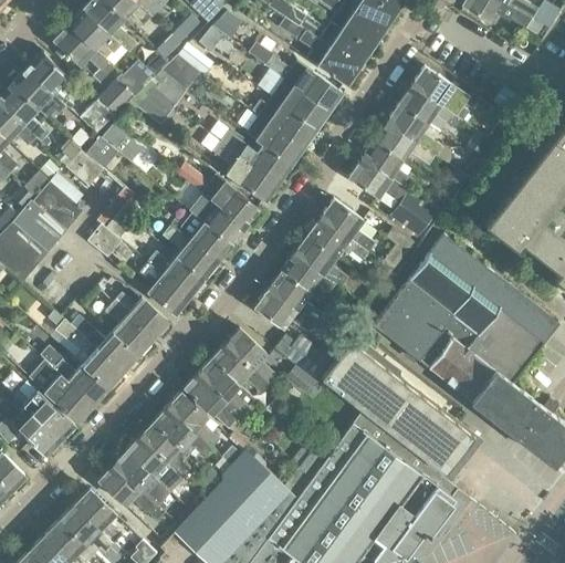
[(0,0),(0,10),(9,0),(0,0)]
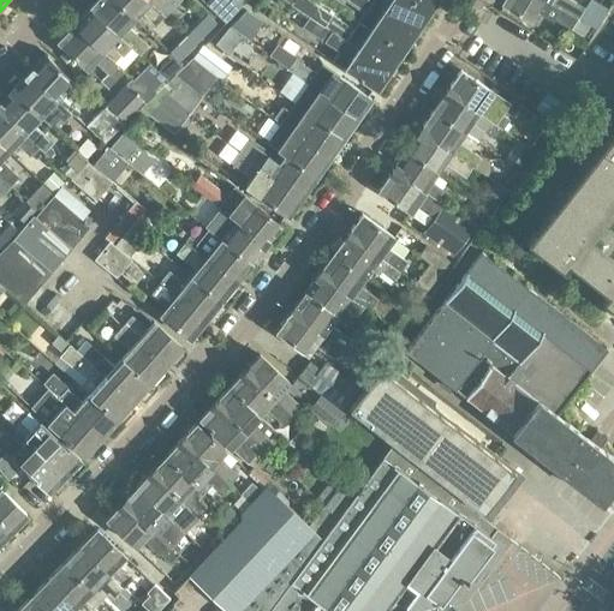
[(112,0),(99,0),(90,11),(133,52),(141,58),(150,48),(129,28),(135,22),(112,0)]
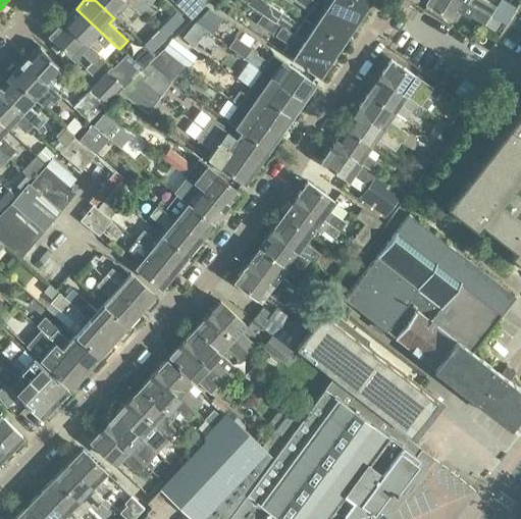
[(140,15),(123,0),(95,0),(114,18),(120,11),(133,22),(140,15)]
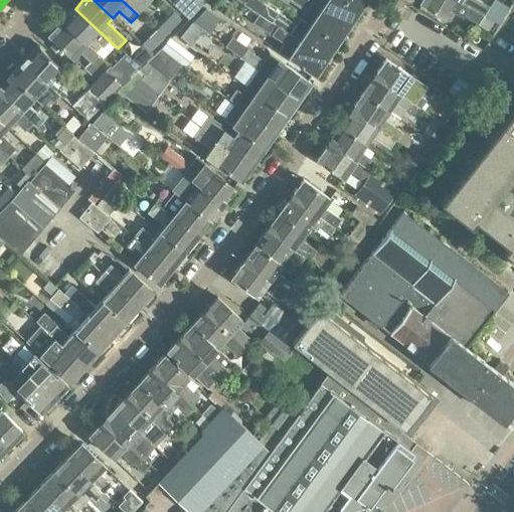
[(122,0),(138,15),(145,7),(151,1),(150,0),(122,0)]
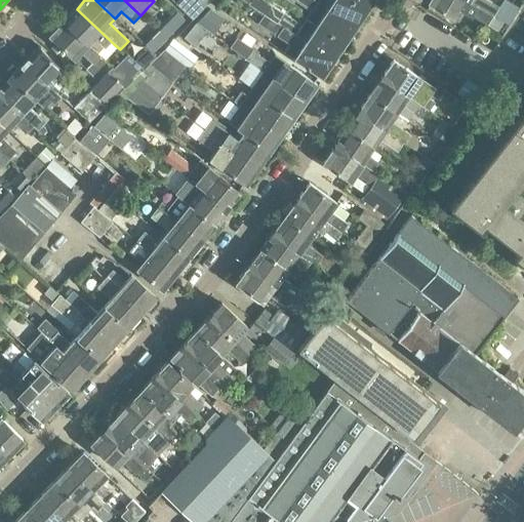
[(198,0),(187,13),(194,21),(214,0),(198,0)]
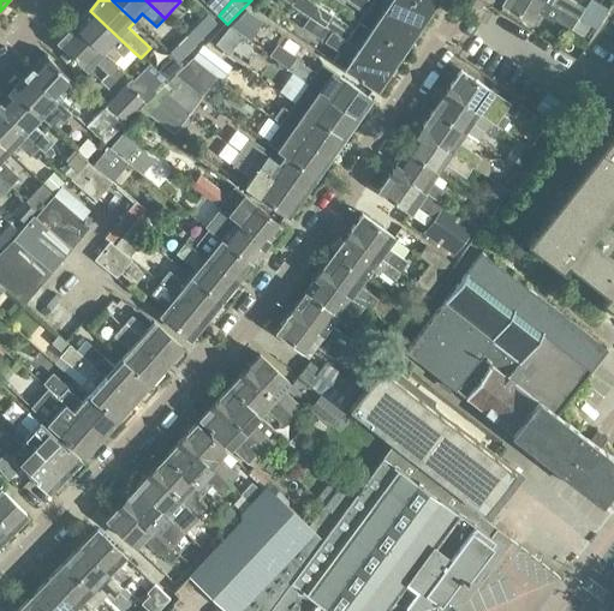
[(281,0),(310,21),(331,34),(392,73),(395,67),(394,67),(403,54),(405,55),(405,53),(359,23),(353,31),(308,0),(281,0)]
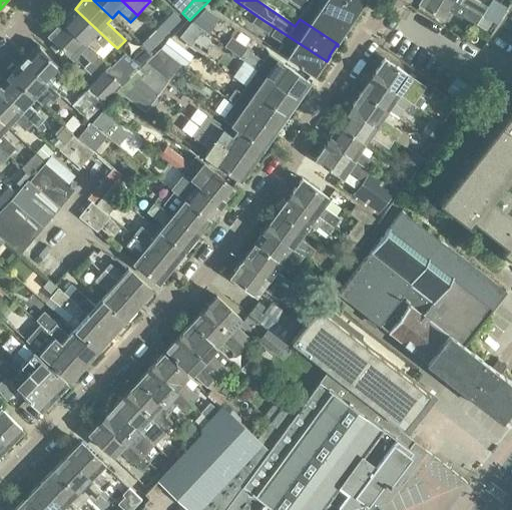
[(276,0),(274,3),(294,16),(297,12),(278,0),(276,0)]
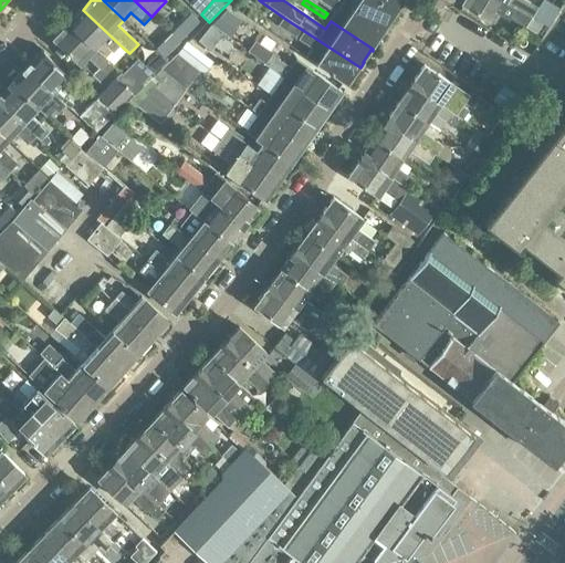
[(314,0),(336,13),(331,21),(373,49),(385,32),(338,0),(314,0)]
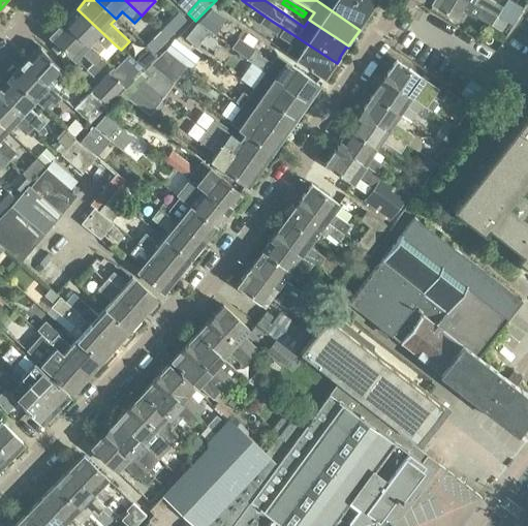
[(316,0),(360,30),(371,13),(350,0),(316,0)]
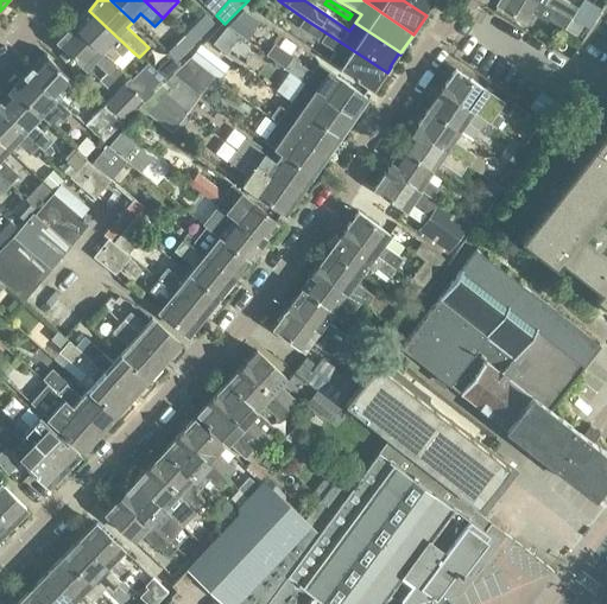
[(436,0),(403,0),(427,16),(427,14),(425,13),(434,1),(435,2),(436,0)]
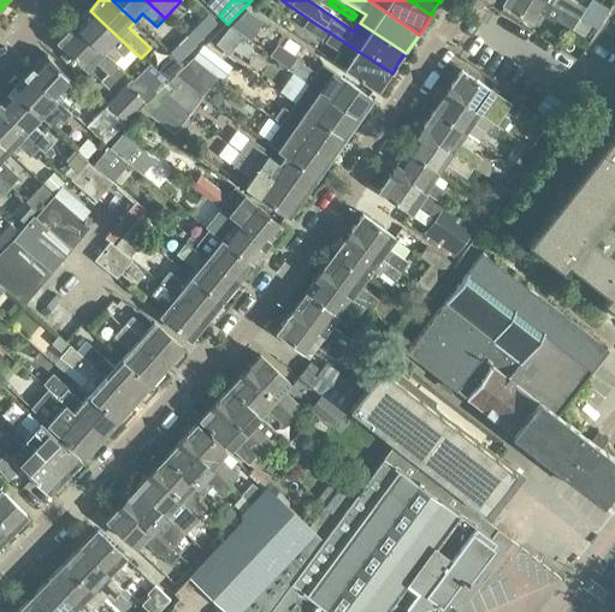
[(592,28),(545,0),(510,0),(508,6),(542,27),(548,16),(586,39),(592,28)]
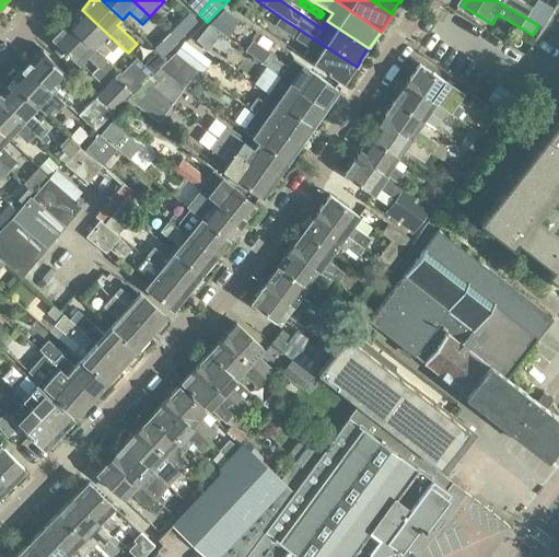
[(496,0),(538,25),(540,26),(544,20),(533,13),(534,10),(517,0),(496,0)]
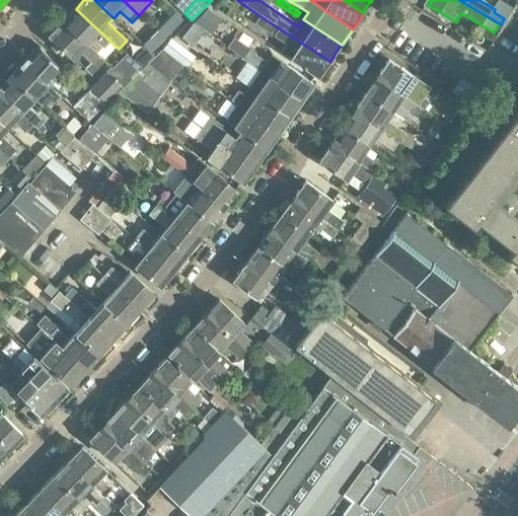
[(113,44),(76,9),(62,23),(98,57),(105,49),(107,51),(113,44)]
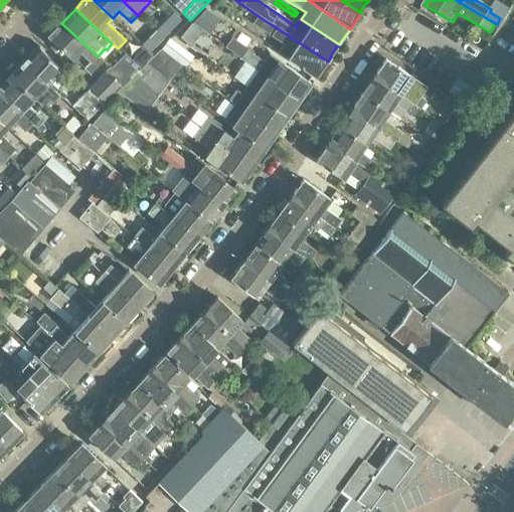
[(182,21),(175,14),(156,33),(164,40),(182,21)]
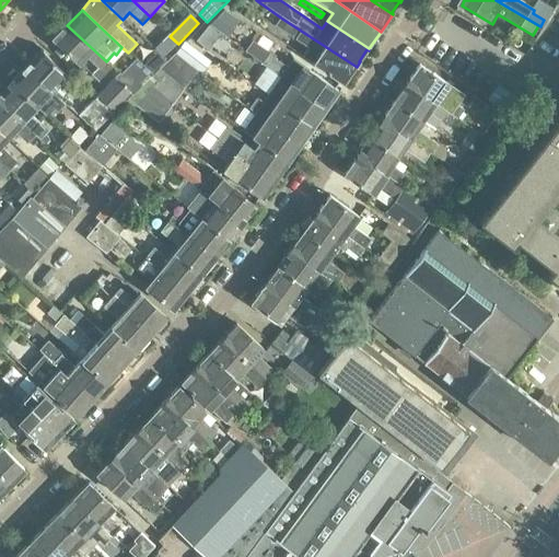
[(309,49),(303,57),(344,84),(352,71),(352,72),(357,67),(301,31),(282,19),(277,27),(295,41),(309,49)]
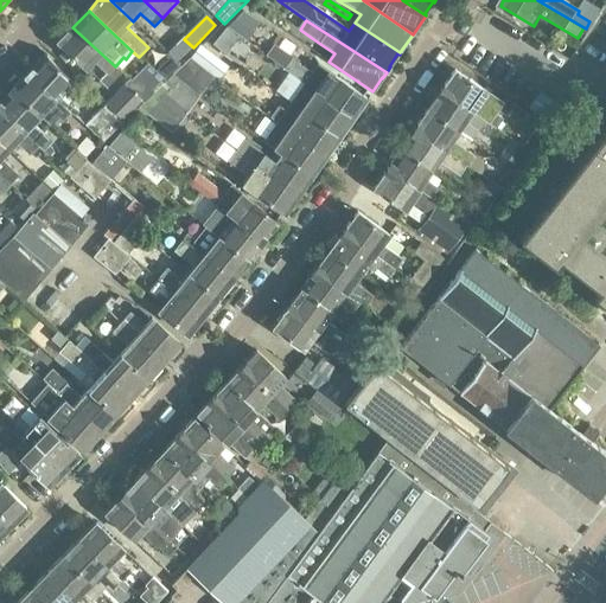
[(123,75),(115,66),(72,27),(58,43),(88,71),(94,65),(107,76),(100,83),(108,90),(123,75)]
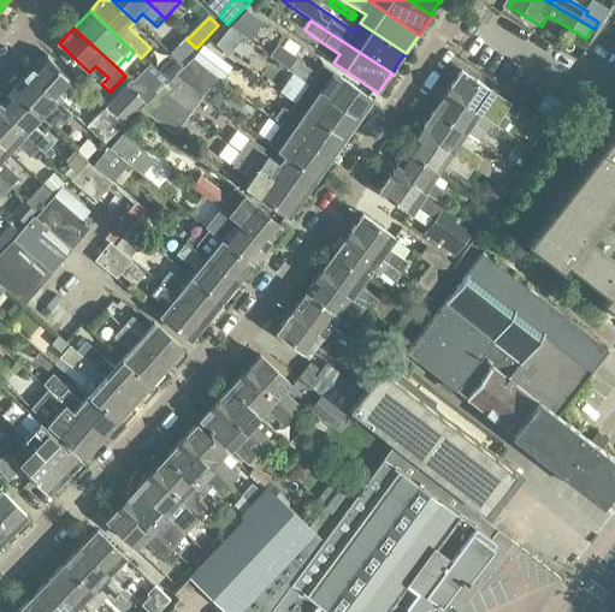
[(230,30),(217,48),(230,58),(240,47),(243,41),(230,30)]
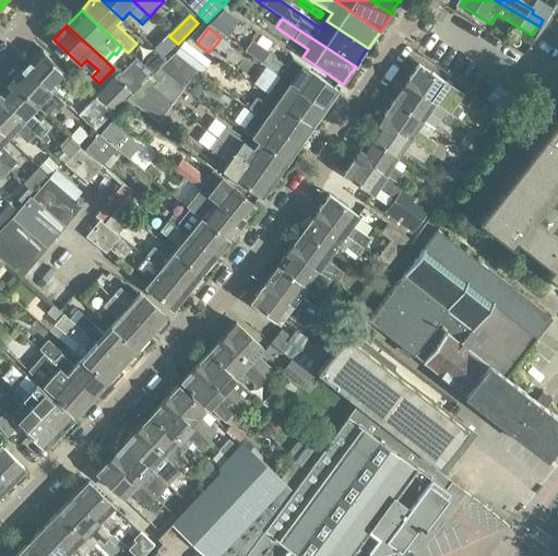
[(164,58),(178,44),(169,36),(155,50),(164,58)]
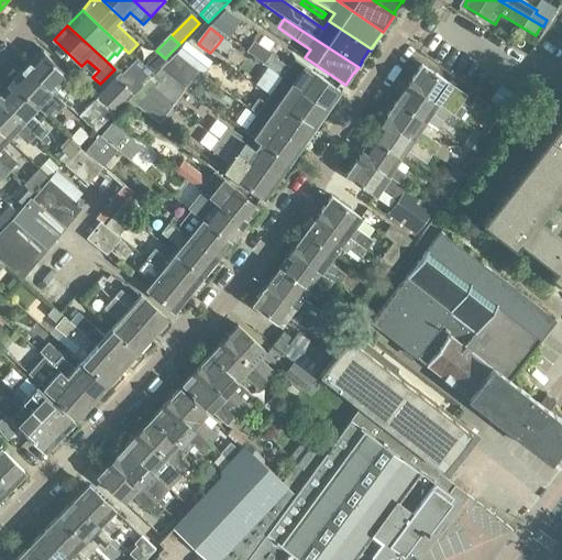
[(213,63),(190,45),(180,57),(199,72),(205,75),(213,63)]
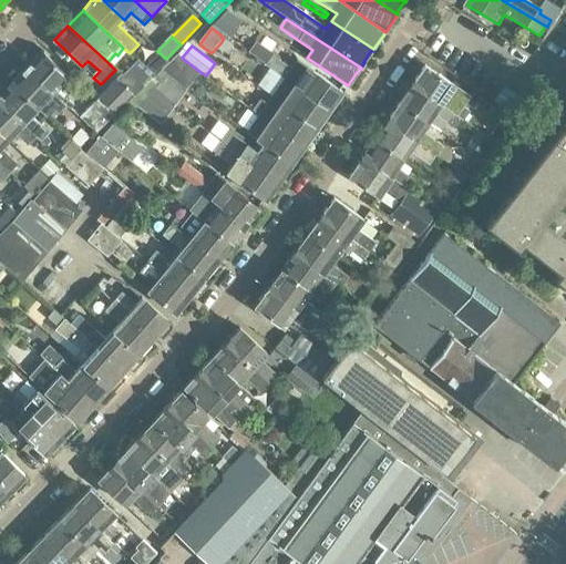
[(331,113),(345,94),(309,68),(308,70),(297,62),(291,70),(273,57),(256,45),(250,54),(286,80),(299,90),(331,113)]
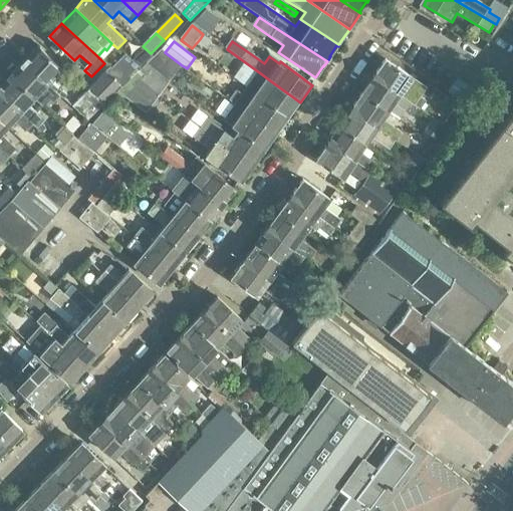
[(56,78),(62,70),(38,48),(24,62),(63,98),(66,94),(64,92),(61,88),(64,85),(56,78)]
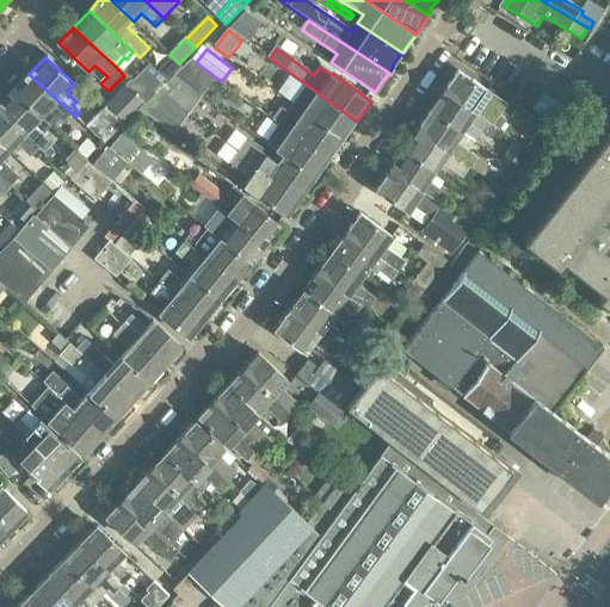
[(178,73),(204,93),(216,78),(196,62),(192,59),(178,73)]
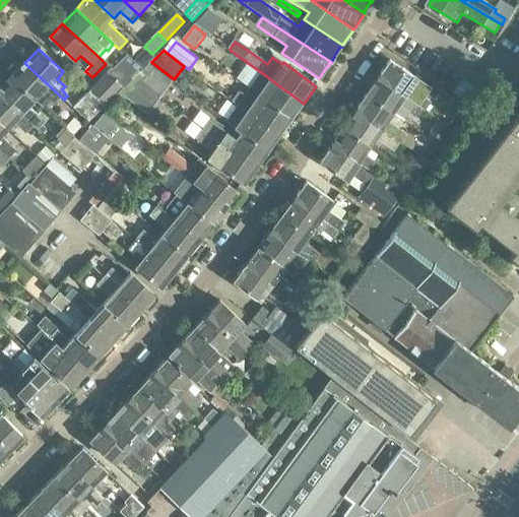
[(143,69),(148,64),(137,54),(132,60),(143,69)]
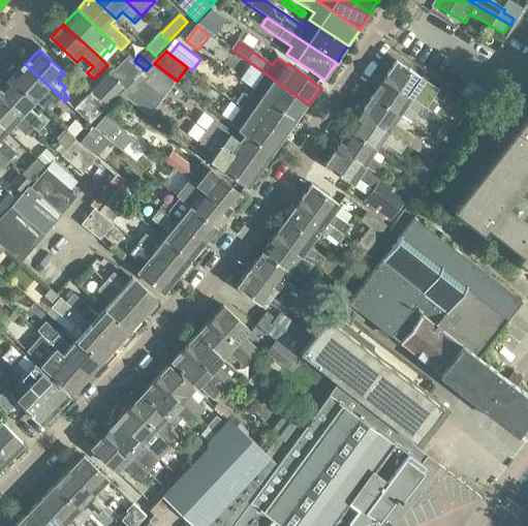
[(92,91),(93,91),(110,106),(146,70),(134,61),(129,56),(116,70),(114,69),(92,91)]
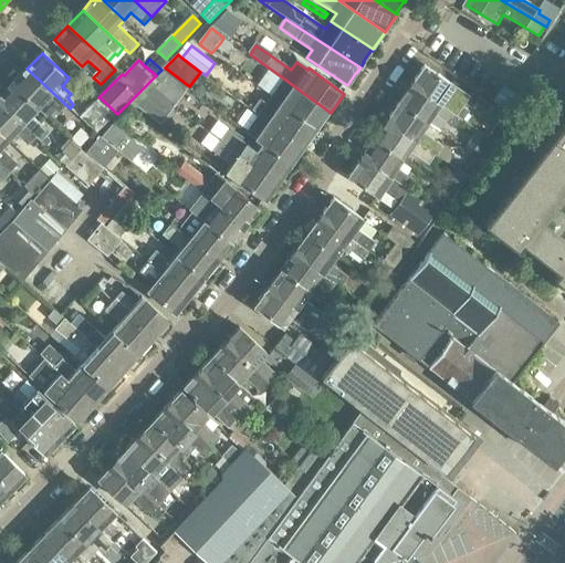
[(411,86),(460,120),(466,112),(461,108),(469,97),(425,68),(411,86)]
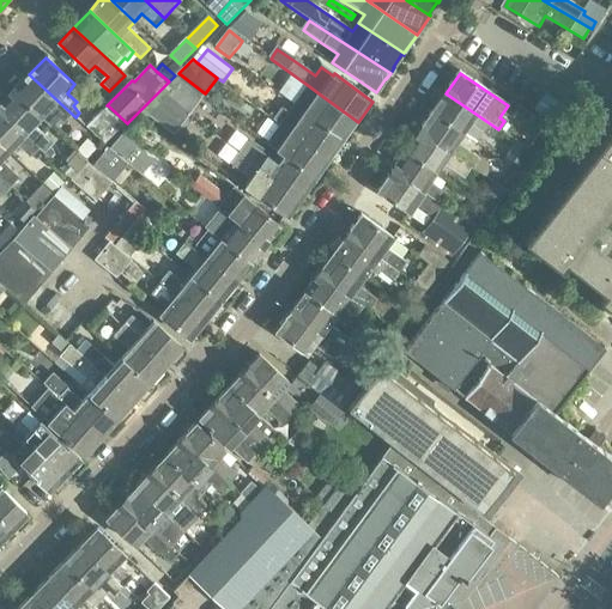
[(13,92),(18,97),(42,119),(53,128),(60,120),(65,123),(68,120),(71,121),(76,117),(29,74),(13,92)]
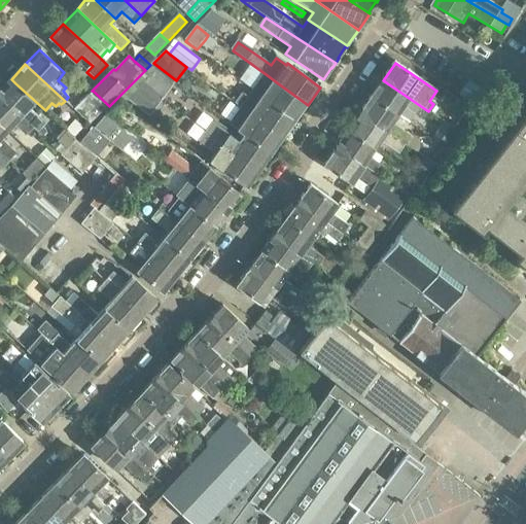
[(175,83),(154,68),(143,78),(140,81),(164,100),(175,83)]
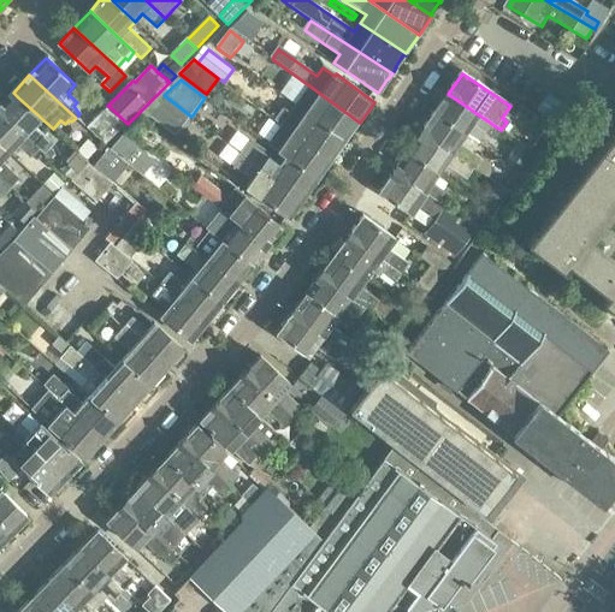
[(296,106),(303,111),(313,119),(347,142),(360,123),(325,97),(311,87),(302,97),(296,106)]
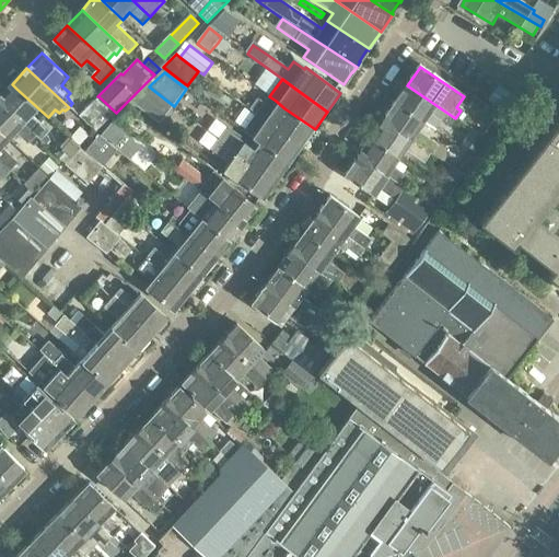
[(38,108),(16,89),(12,84),(8,89),(0,96),(0,103),(37,138),(43,143),(50,135),(32,116),(38,108)]
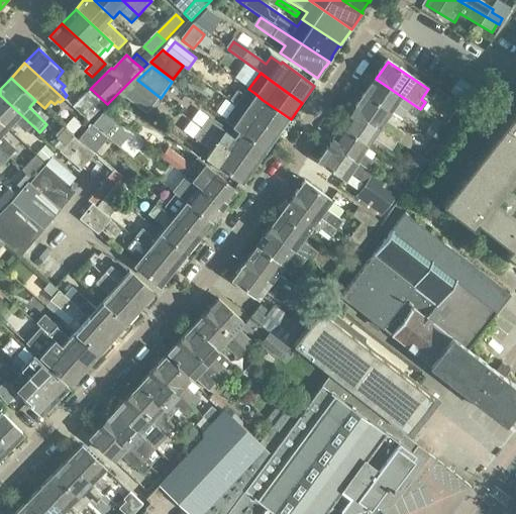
[(365,96),(402,121),(407,113),(416,119),(422,111),(420,109),(376,79),(365,96)]
